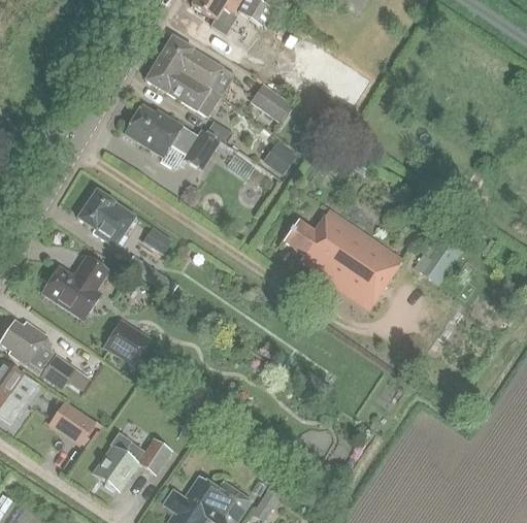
[(223,7),(230,11),(237,0),(191,0),(190,3),(216,19),(223,7)]
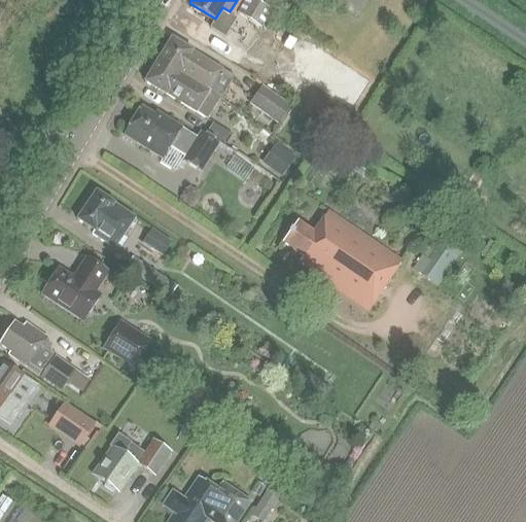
[(271,7),(259,0),(241,0),(235,9),(258,25),(271,7)]
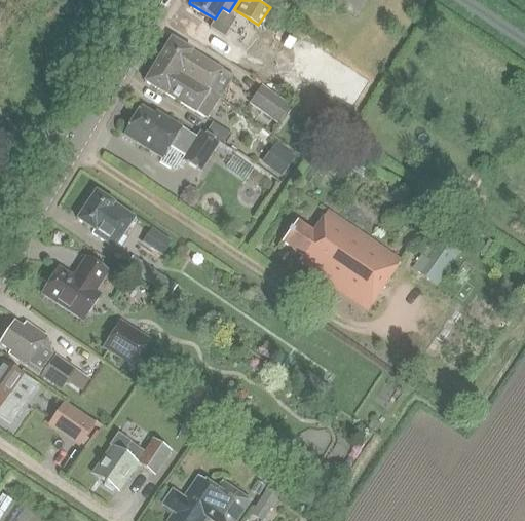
[(218,94),(219,92),(230,74),(189,48),(190,46),(171,34),(157,57),(207,87),(207,86),(218,94)]
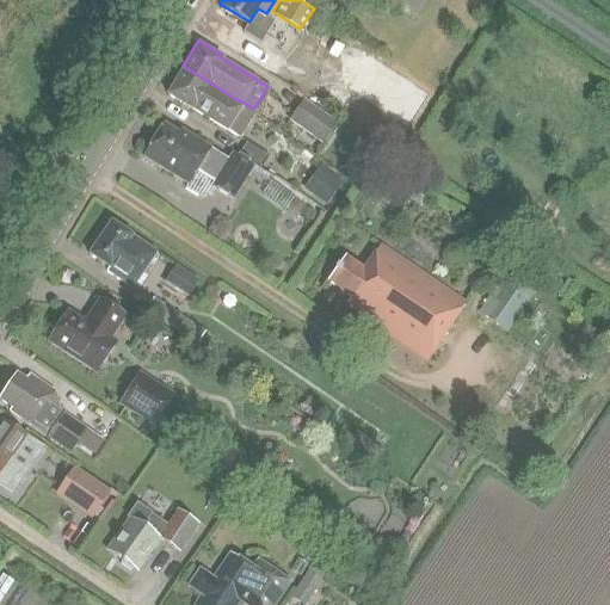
[(240,102),(183,66),(167,91),(190,105),(191,104),(239,133),(253,109),(240,100),(240,102)]
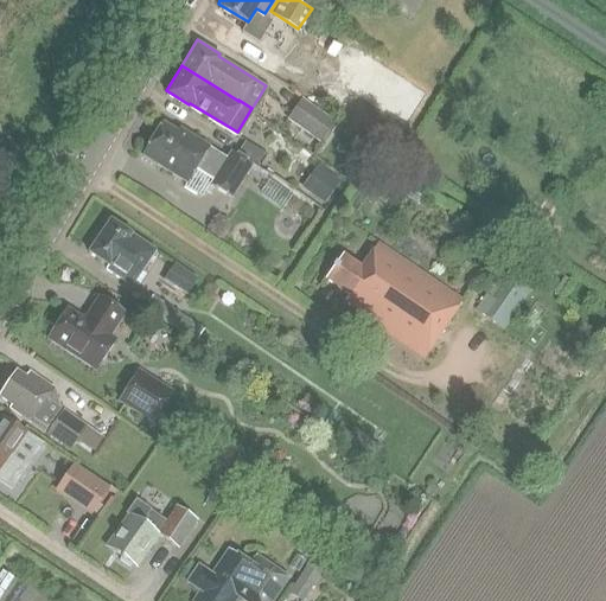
[(299,96),(285,116),(318,139),(331,119),(299,96)]
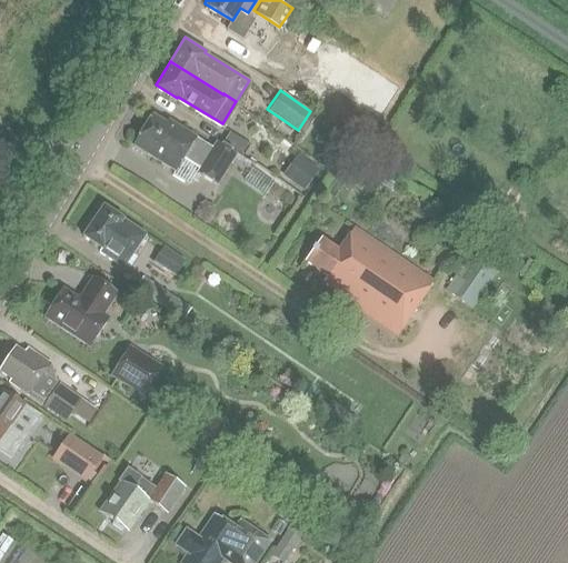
[(197,170),(218,182),(237,152),(216,140),(212,146),(179,126),(177,129),(151,113),(133,142),(175,169),(182,156),(199,167),(197,170)]
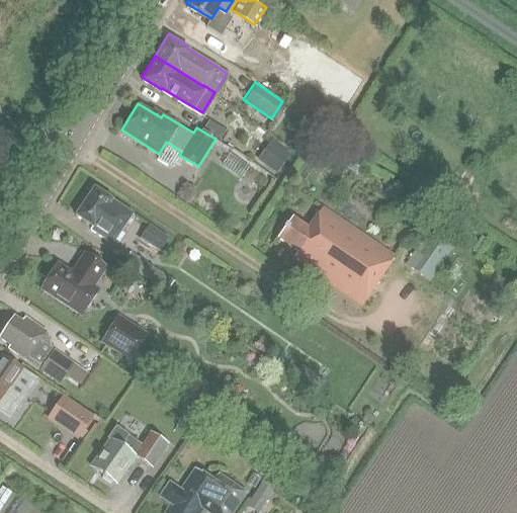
[(256,157),(275,171),(288,152),(268,138),(256,157)]
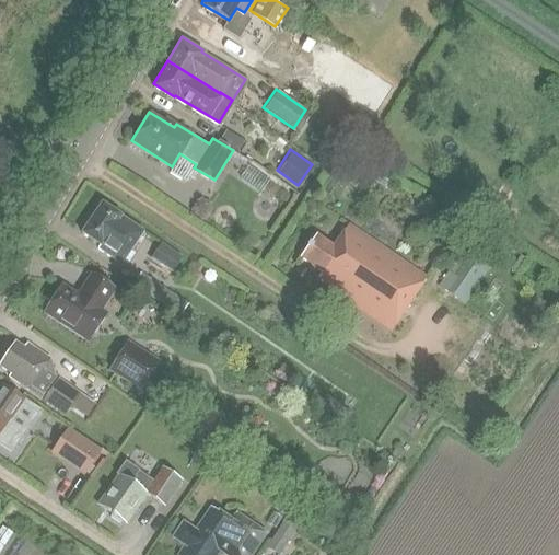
[(143,227),(101,199),(81,231),(99,242),(96,245),(120,262),(143,227)]
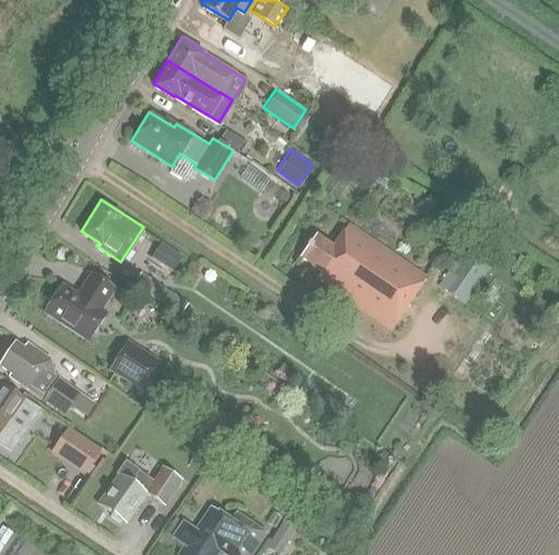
[(427,274),(349,220),(334,243),(322,234),(306,257),(319,267),(315,273),(337,288),(335,290),(389,327),(427,274)]
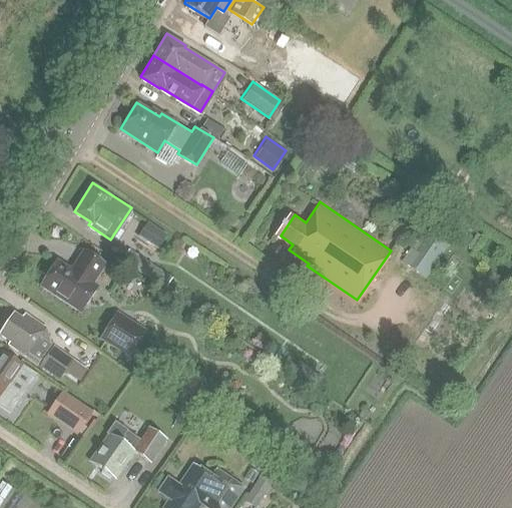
[(138,233),(158,246),(167,232),(147,219),(138,233)]
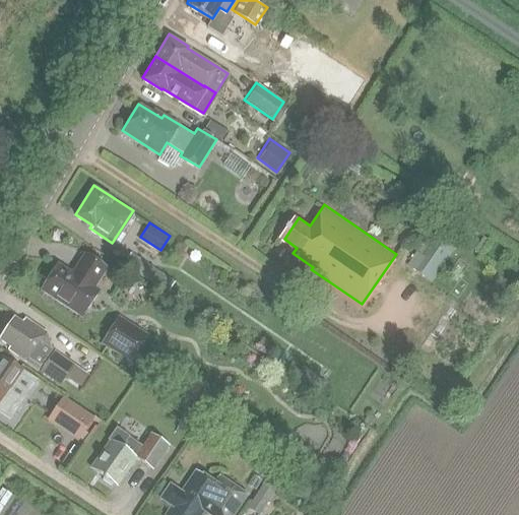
[(406,262),(430,277),(452,245),(419,222),(405,243),(414,250),(406,262)]
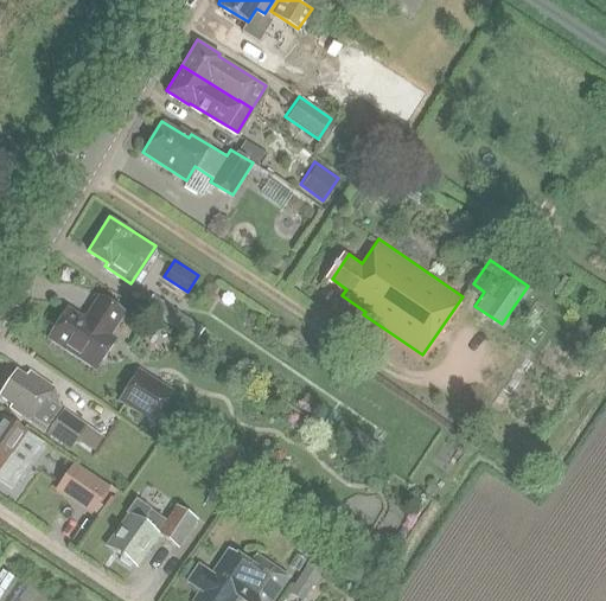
[(150,292),(141,305),(193,340),(203,327),(150,292)]
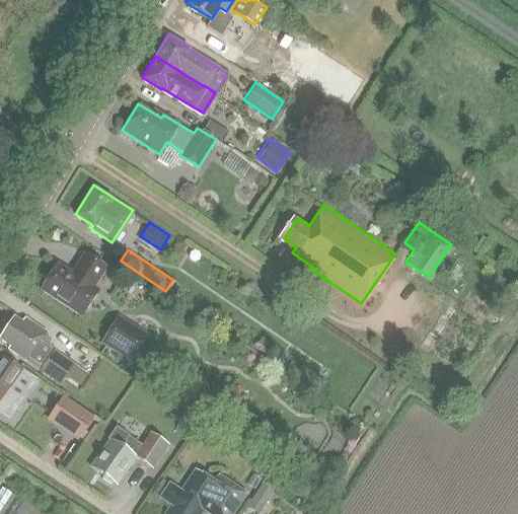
[(99,289),(94,285),(106,266),(84,252),(72,272),(58,263),(42,289),(83,314),(99,289)]
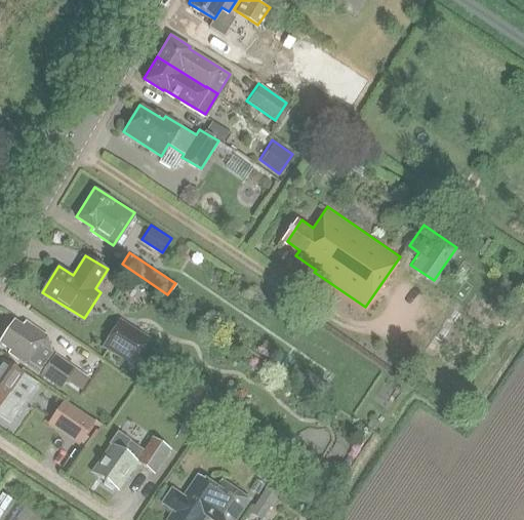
[(119,317),(102,344),(130,363),(149,335),(119,317)]
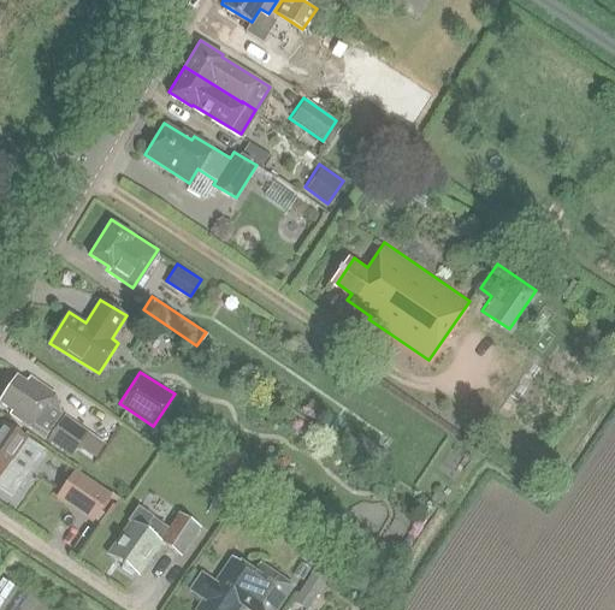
[(58,409),(48,403),(57,391),(30,373),(27,379),(18,373),(0,398),(12,407),(11,410),(34,426),(36,424),(45,430),(58,409)]
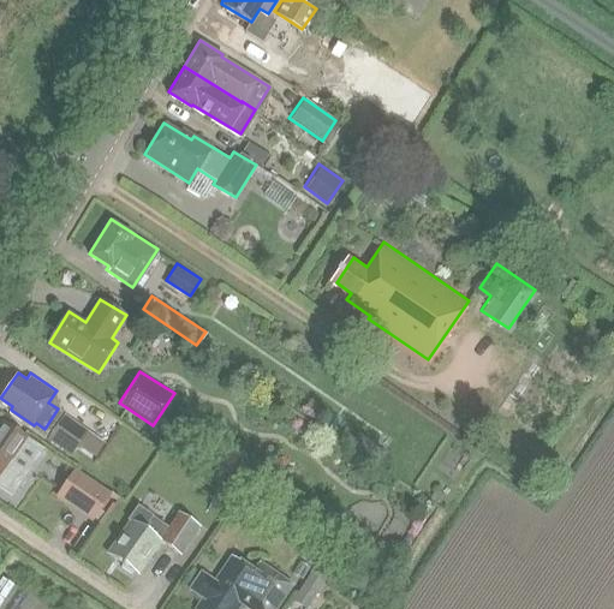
[(332,410),(325,421),(333,425),(340,416),(332,410)]
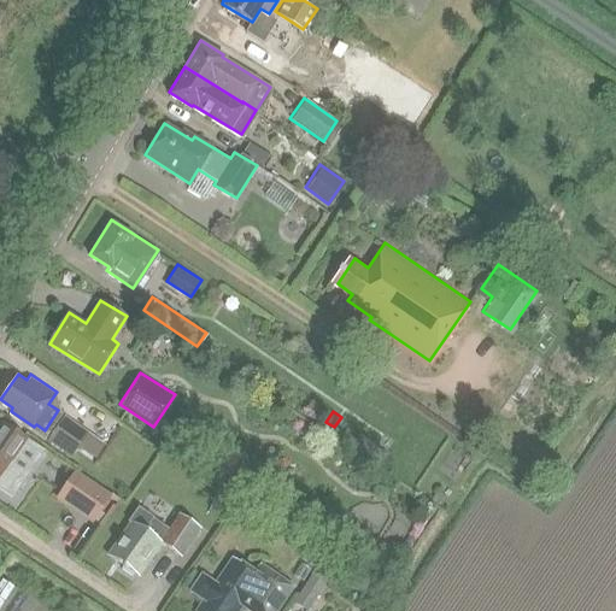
[(63,412),(45,439),(70,456),(87,429),(63,412)]
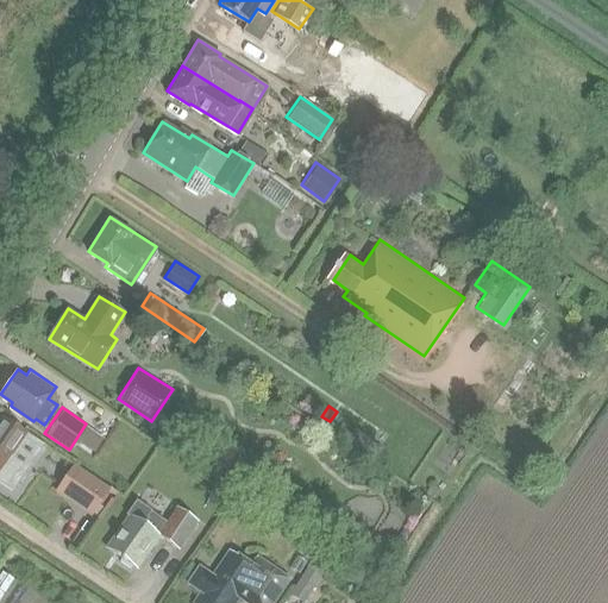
[(1,414),(0,415),(0,482),(12,490),(27,468),(11,456),(26,433),(1,414)]
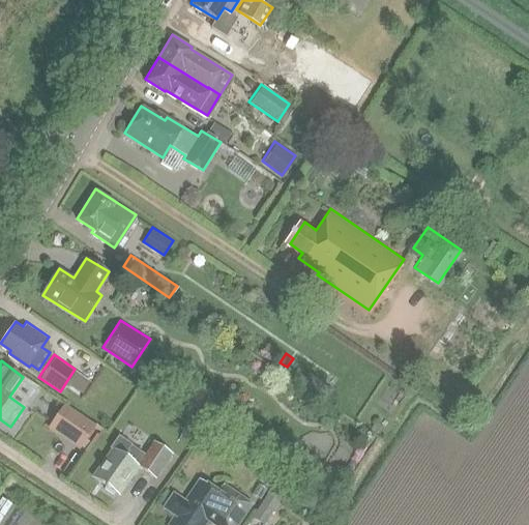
[(97,424),(65,402),(48,427),(81,448),(97,424)]
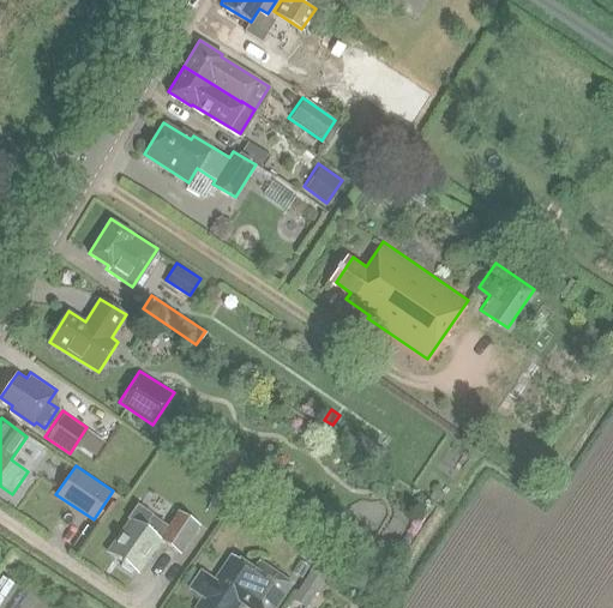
[(432,485),(426,494),(436,500),(442,491),(432,485)]
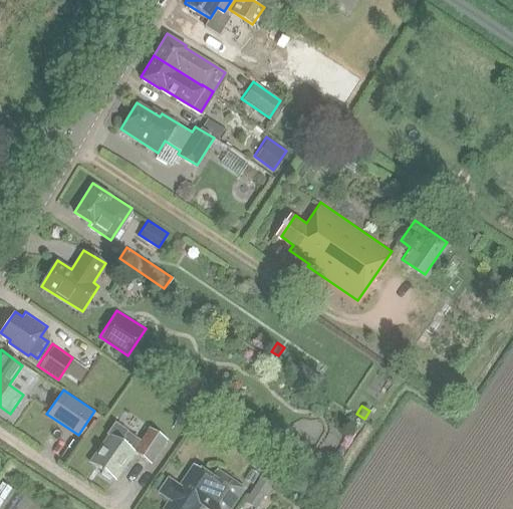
[(135,450),(151,460),(167,437),(150,425),(142,438),(115,420),(106,433),(109,434),(91,462),(114,477),(124,462),(125,462),(135,450)]
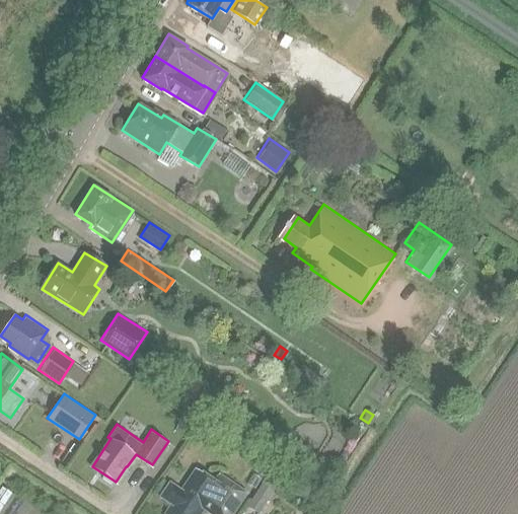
[(323,440),(323,425),(303,426),(304,440),(323,440)]
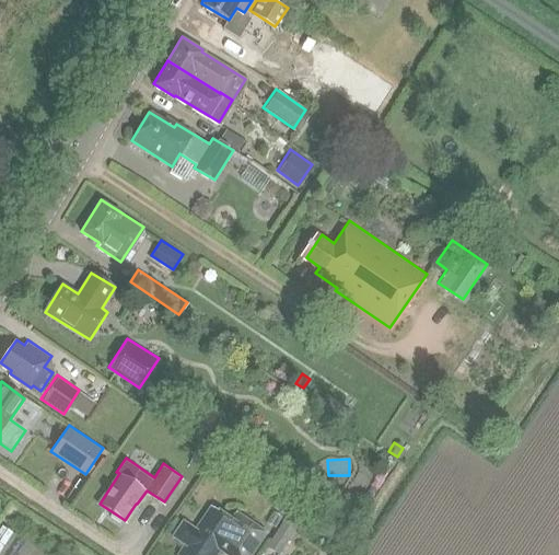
[(316,474),(309,485),(330,500),(338,488),(316,474)]
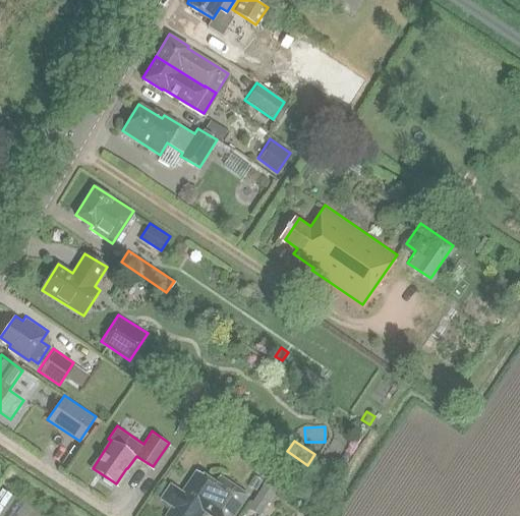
[(221,485),(197,469),(182,491),(171,482),(161,497),(172,505),(166,513),(170,515),(198,515),(204,510),(213,515),(232,515),(247,495),(225,479),(221,485)]
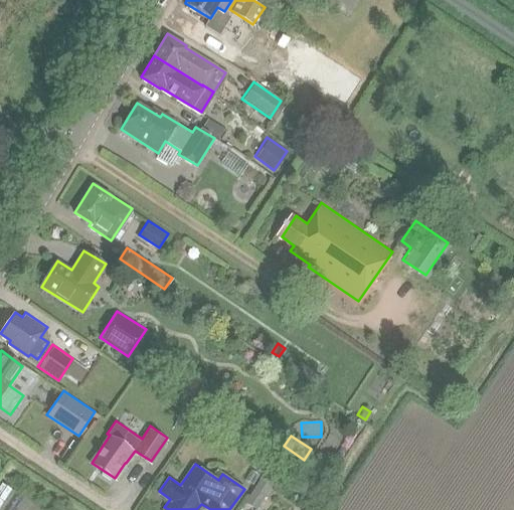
[(273,479),(262,472),(244,499),(255,507),(273,479)]
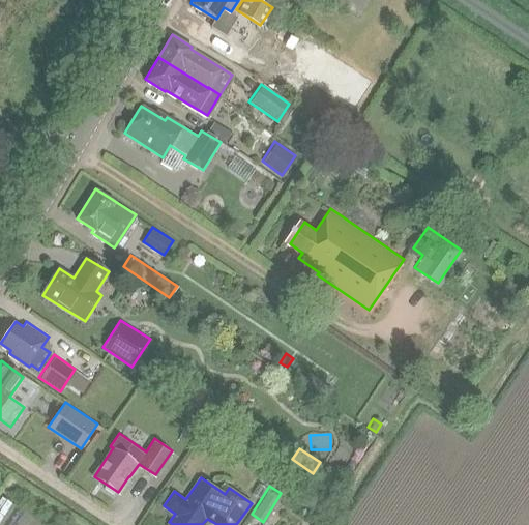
[(284,492),(277,501),(287,506),(292,497),(284,492)]
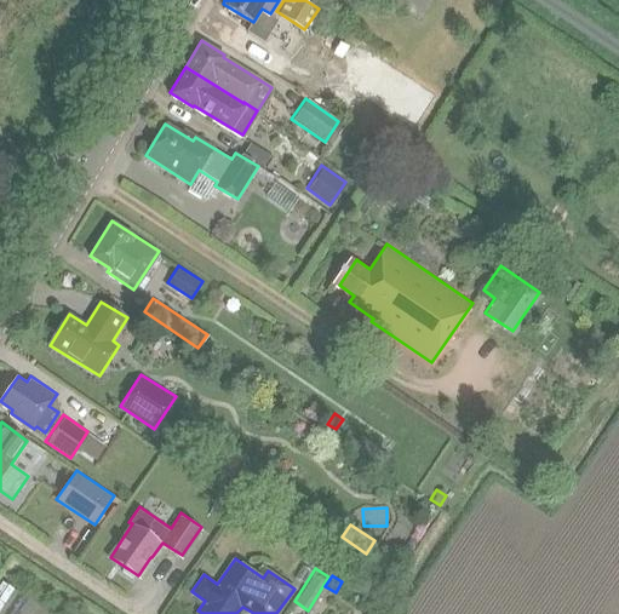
[(0,578),(0,602),(11,585),(0,578)]
